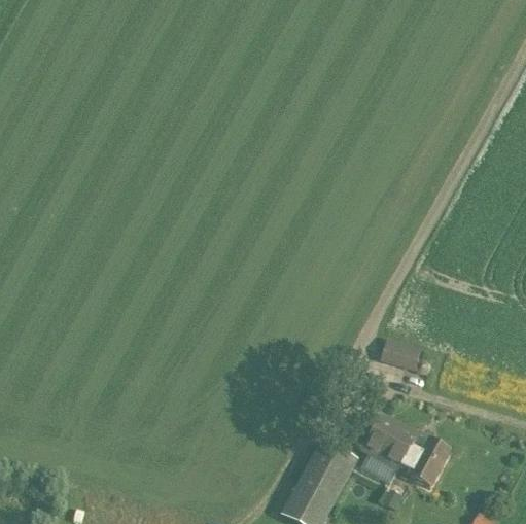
[(386,339),(380,362),(415,372),(421,348),(386,339)]
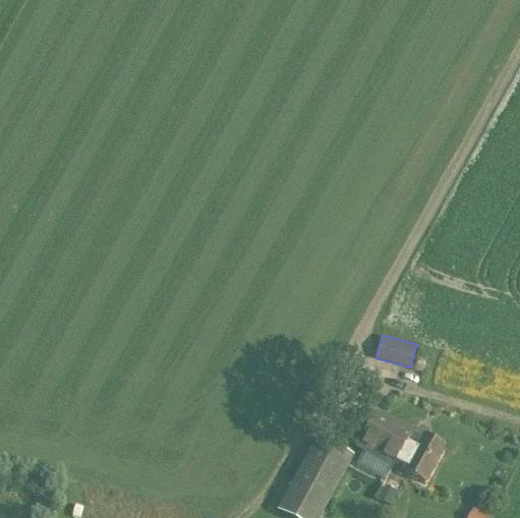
[(412,360),(411,361),(411,362),(411,363),(411,364),(411,365),(412,366),(413,367),(413,368),(414,369),(415,369),(416,370),(417,370),(418,370),(419,370),(420,370),(420,369),(421,369),(422,368),(423,368),(423,367),(424,367),(424,366),(424,365),(425,364),(425,363),(425,362),(424,361),(424,360),(423,359),(422,358),(422,357),(421,357),(420,357),(419,356),(418,356),(417,356),(416,356),(416,357),(415,357),(414,357),(414,358),(413,358),(413,359),(412,359),(412,360)]
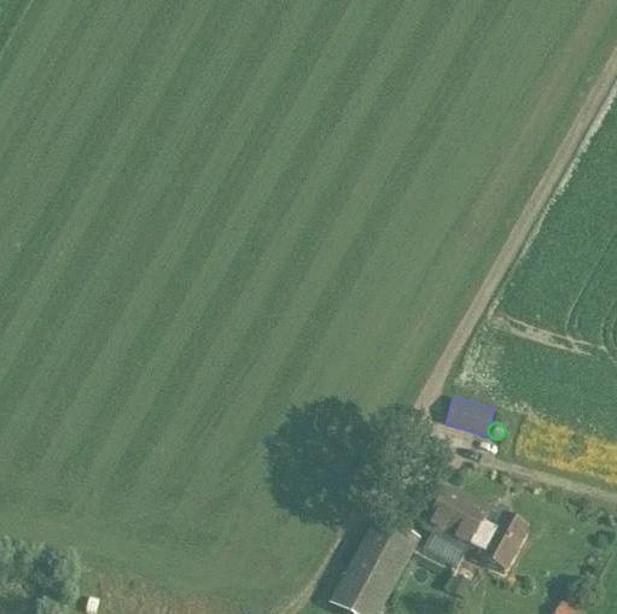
[(449,486),(425,528),(430,531),(434,532),(466,550),(467,551),(481,559),(479,559),(505,572),(528,530),(504,516),(490,509),(449,486)]
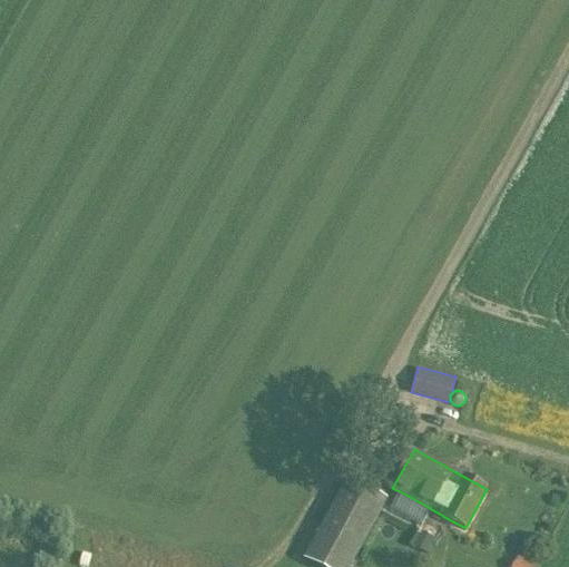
[(321,566),(349,566),(388,497),(349,476),(303,557),(321,566)]
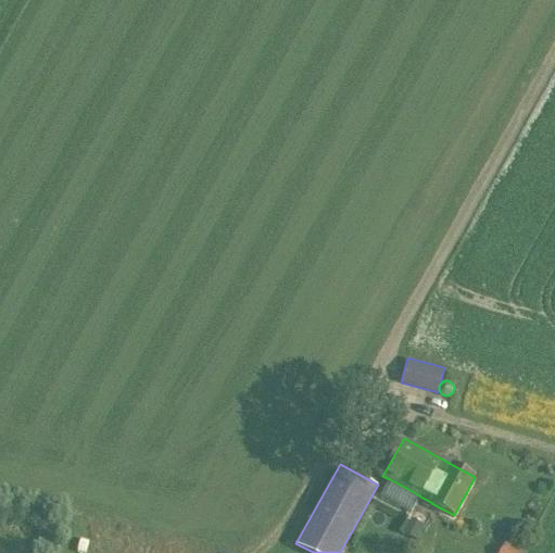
[(506,543),(500,552),(521,552),(522,551),(507,542),(506,543)]
